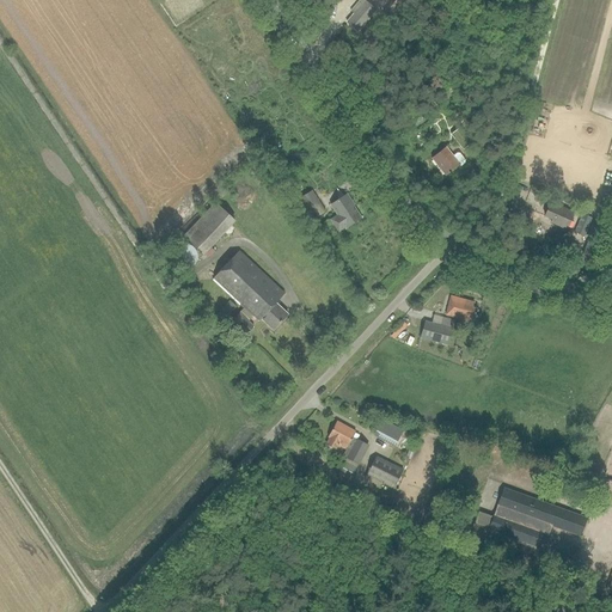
[(359,32),(377,11),(362,0),(360,0),(353,10),(356,12),(347,23),(359,32)]
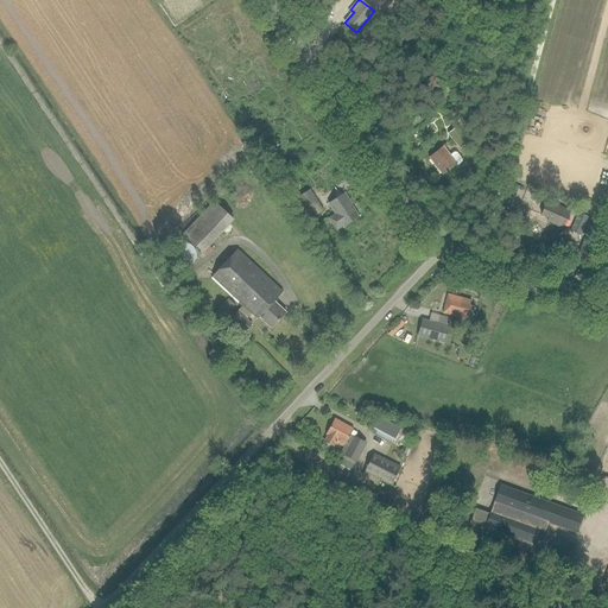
[(382,21),(388,14),(382,10),(377,17),(382,21)]
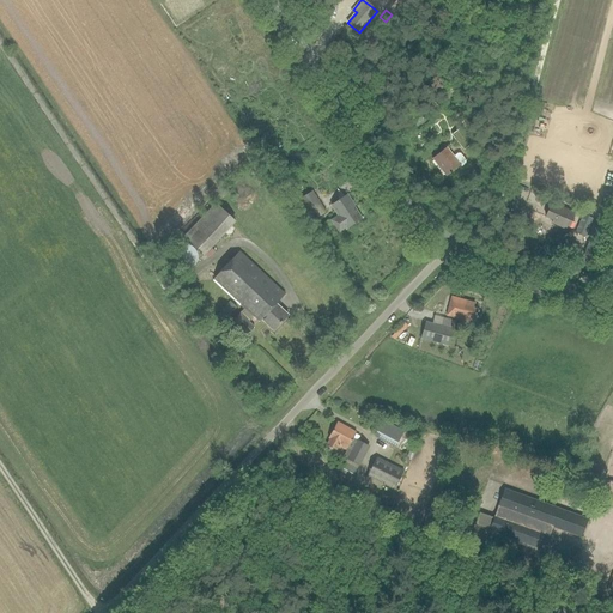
[(474,143),(465,131),(462,127),(451,135),(463,150),(474,143)]
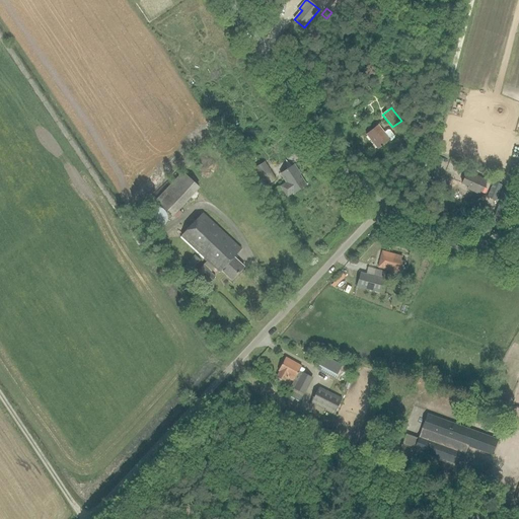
[(390,141),(395,137),(388,129),(383,133),(378,126),(366,135),(377,149),(389,140),(390,141)]
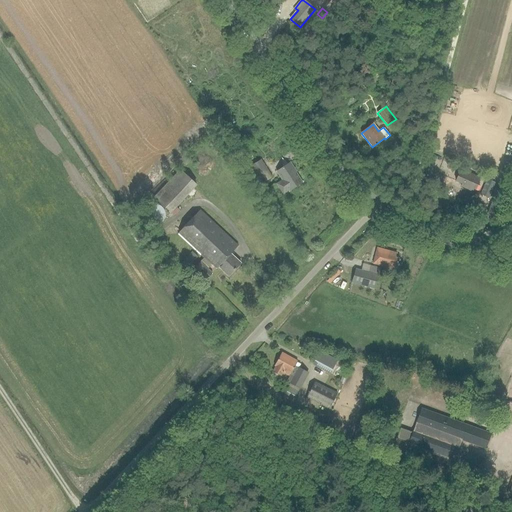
[(251,155),(247,148),(243,151),(246,156),(241,159),(259,186),(273,177),(261,159),(253,164),(248,157),(251,155)]
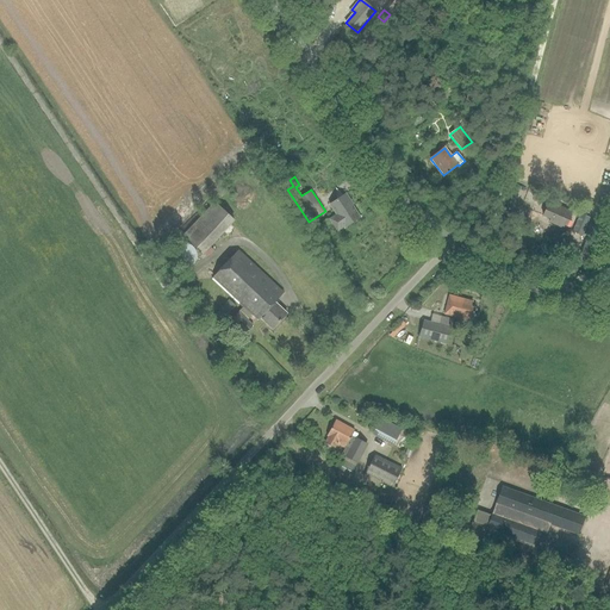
[(346,228),(360,218),(353,205),(346,194),(330,205),(337,215),(330,219),(338,231),(344,228),(346,228)]
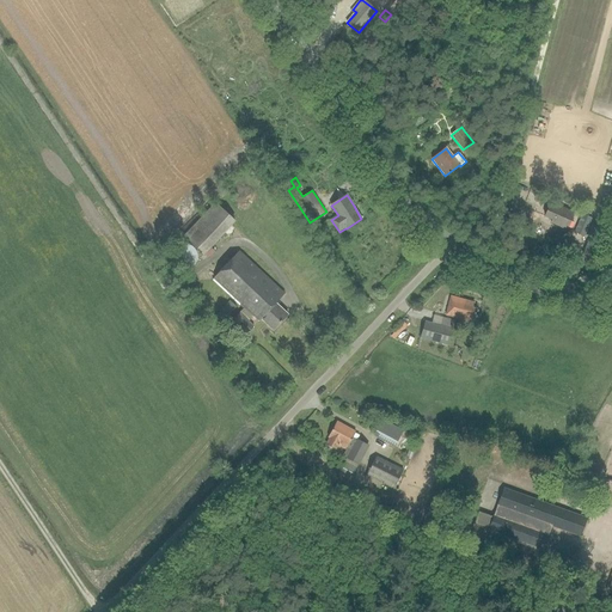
[(595,203),(587,199),(581,210),(591,215),(595,203)]
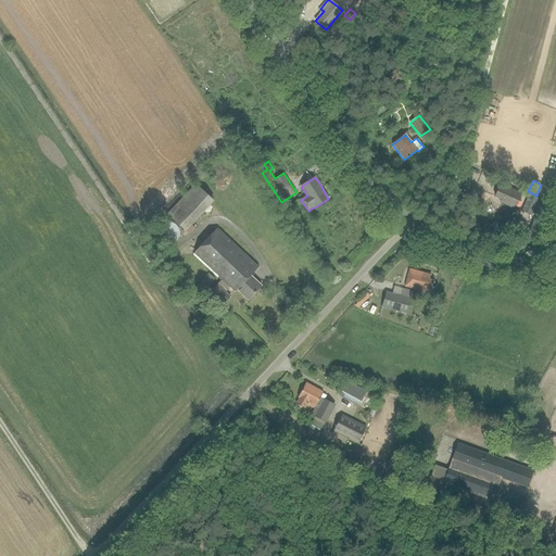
[(185,230),(213,200),(196,184),(167,214),(185,230)]
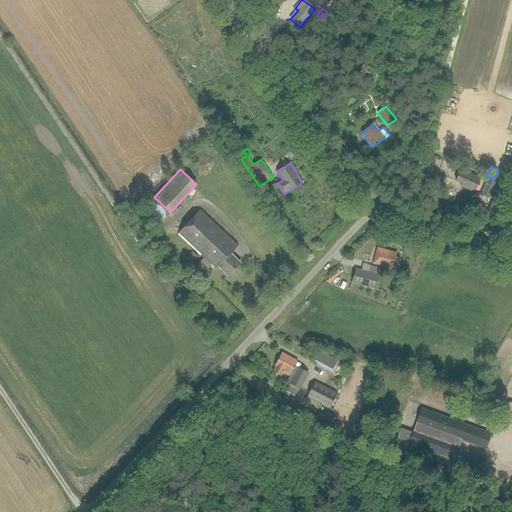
[(466,175),(459,172),(455,181),(462,184),(461,187),(474,193),(480,179),(467,173),(466,175)]
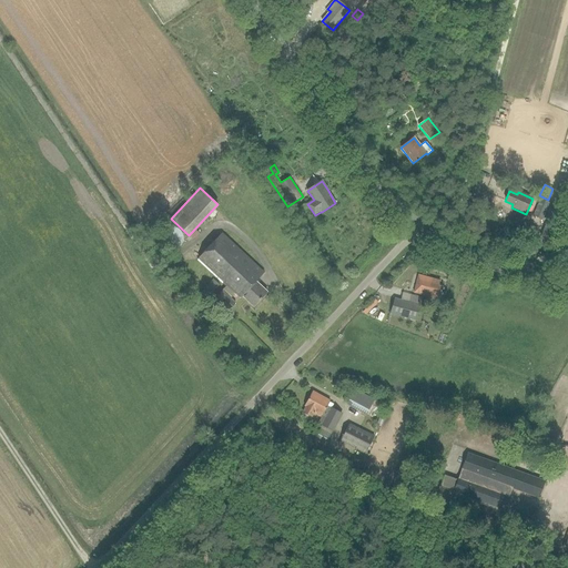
[(550,202),(541,199),(534,215),(543,220),(550,202)]
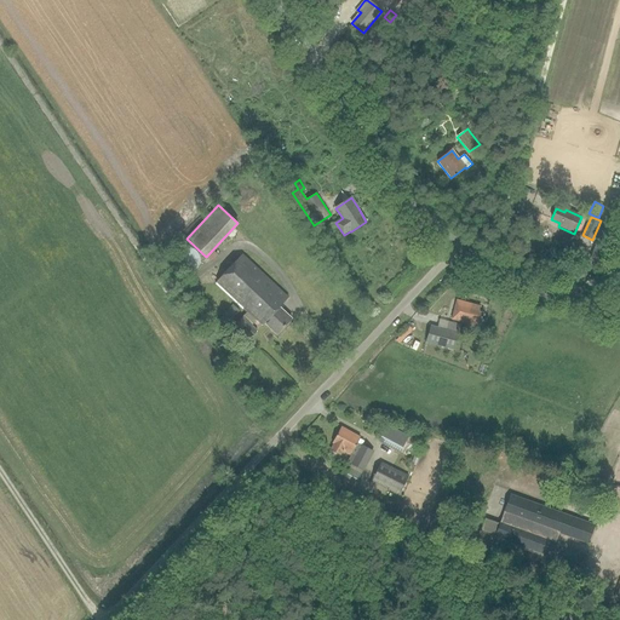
[(556,269),(561,254),(555,253),(550,267),(556,269)]
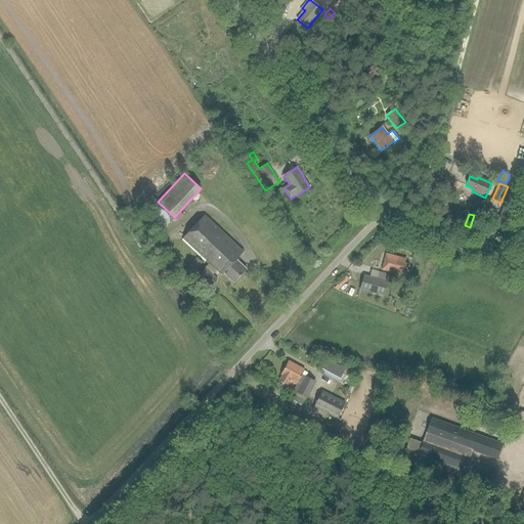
[(214,273),(216,271),(219,274),(221,275),(223,273),(234,284),(247,269),(236,260),(244,252),(205,216),(183,241),(208,264),(206,266),(214,273)]
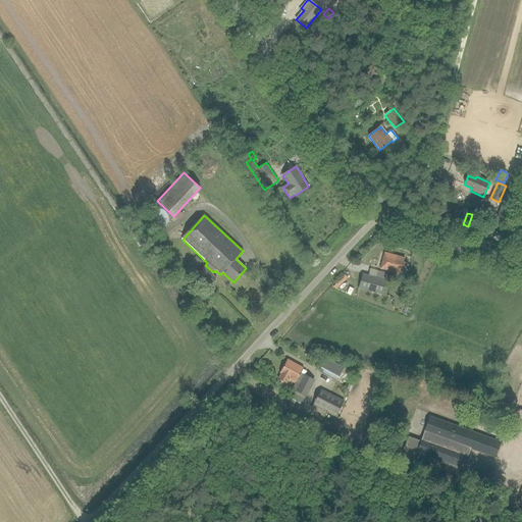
[(405,272),(407,263),(403,262),(404,258),(384,253),(380,269),(399,273),(399,270),(405,272)]
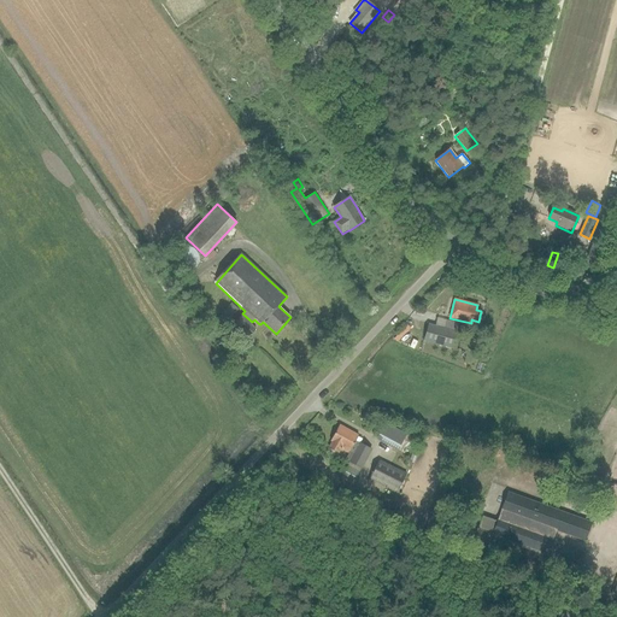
[(223,327),(239,310),(231,304),(216,321),(223,327)]
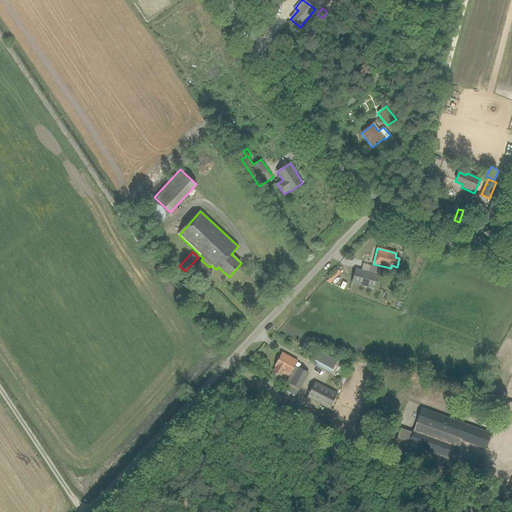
[(204,285),(207,281),(206,280),(213,273),(210,271),(211,270),(201,261),(194,269),(200,275),(197,279),(204,285)]
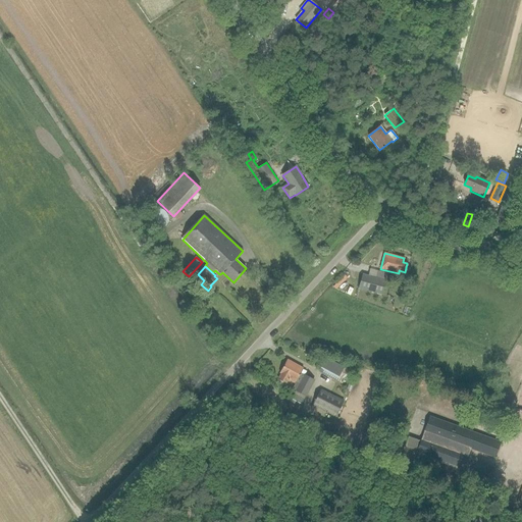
[(383,292),(386,280),(387,274),(387,273),(378,271),(376,277),(374,277),(363,274),(359,289),(382,295),(383,292)]
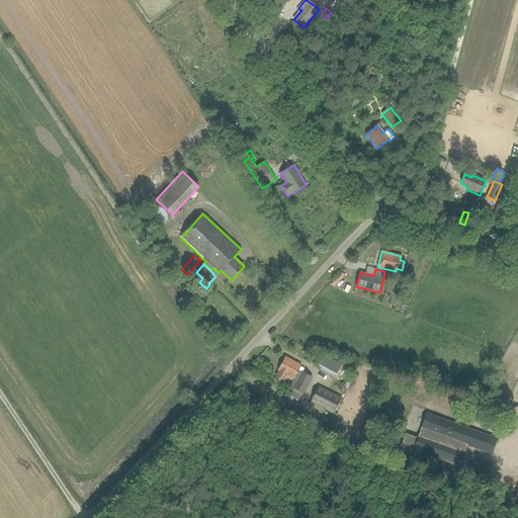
[(340,357),(337,362),(324,355),(317,367),(340,380),(345,371),(349,374),(354,365),(340,357)]
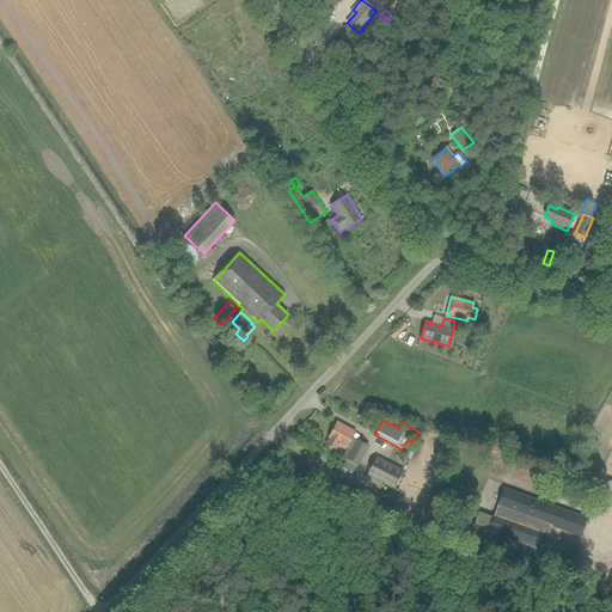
[(338,446),(346,451),(343,456),(347,458),(338,473),(350,479),(368,446),(353,438),(355,432),(341,423),(340,426),(336,424),(328,438),(329,439),(326,444),(336,450),(338,446)]
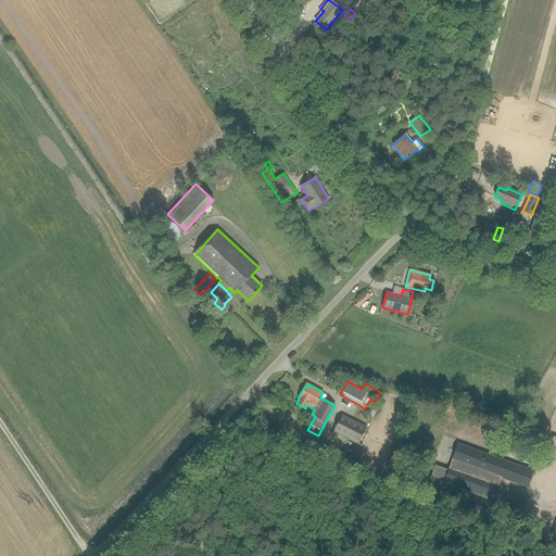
[(375,411),(370,408),(366,419),(370,421),(375,411)]
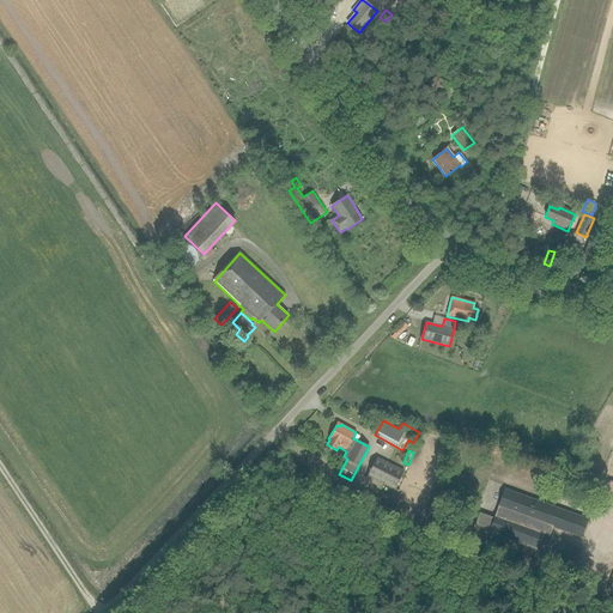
[(368,477),(365,481),(381,490),(383,484),(394,489),(402,472),(377,459),(368,477)]
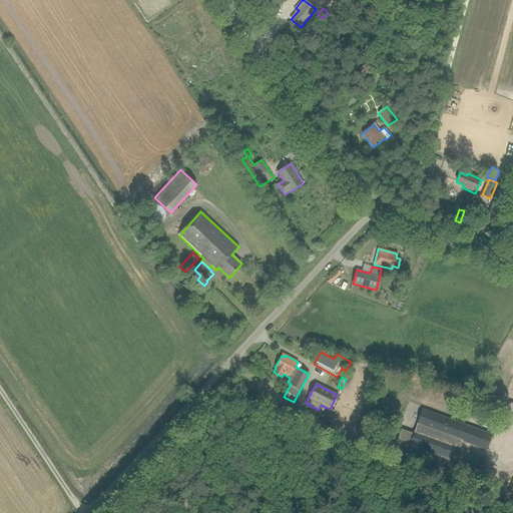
[(486,450),(492,435),(423,410),(414,434),(401,429),(397,440),(410,444),(456,461),(461,449),(460,449),(463,441),(486,450)]
